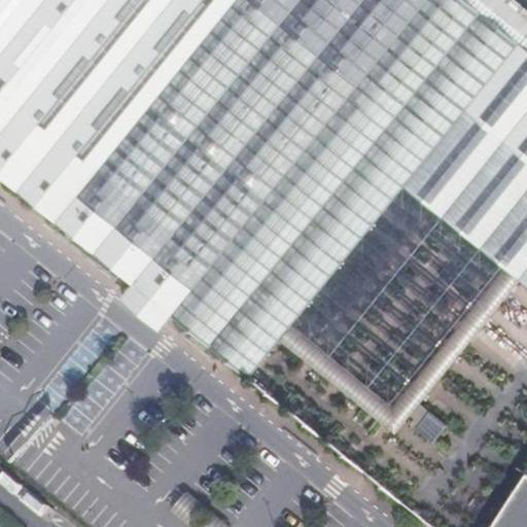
[(292,325),(406,187),(506,269),(520,280),(526,285),(526,50),(464,0),(0,0),(0,177),(133,286),(172,317),(248,379),(279,342),(292,325)]
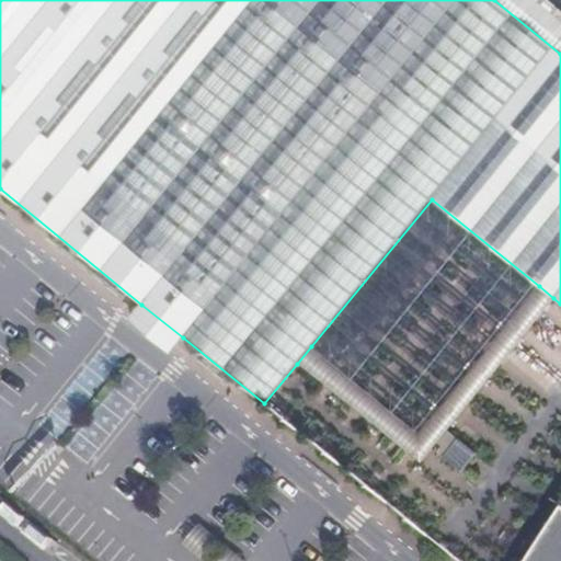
[(494,0),(560,54),(560,21),(535,0),(494,0)]
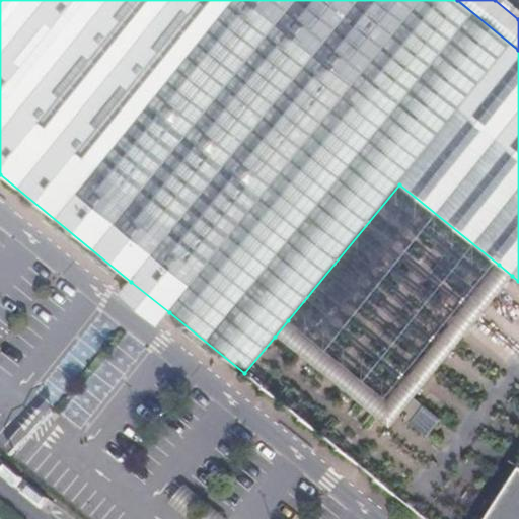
[(275,337),(389,428),(512,276),(499,265),(388,400),(288,320),(275,337)]
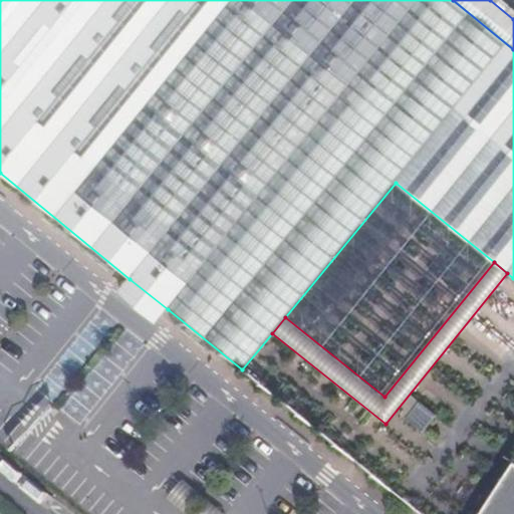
[(168,309),(130,279),(119,291),(157,322),(168,309)]
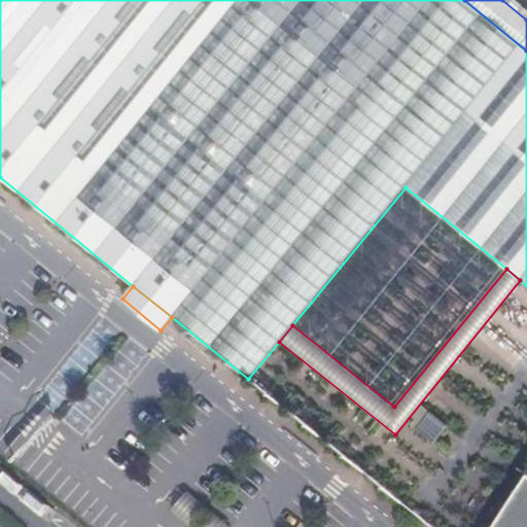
[(526,526),(526,485),(522,482),(491,526),(526,526)]
